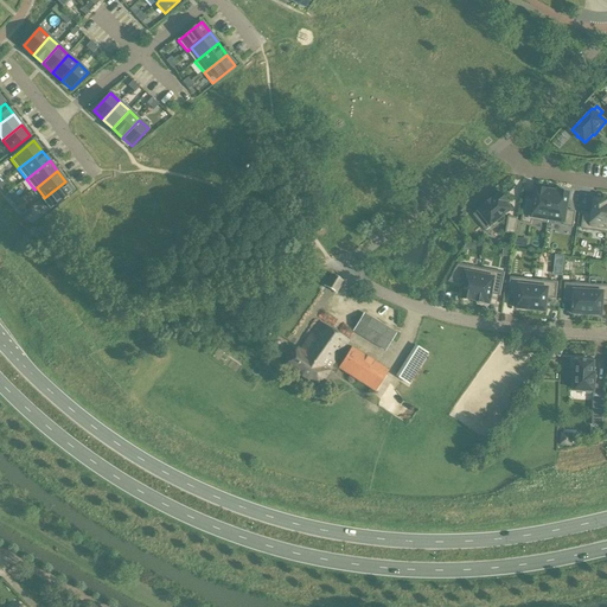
[(44,197),(42,199),(50,210),(74,191),(65,181),(44,198),(44,197)]
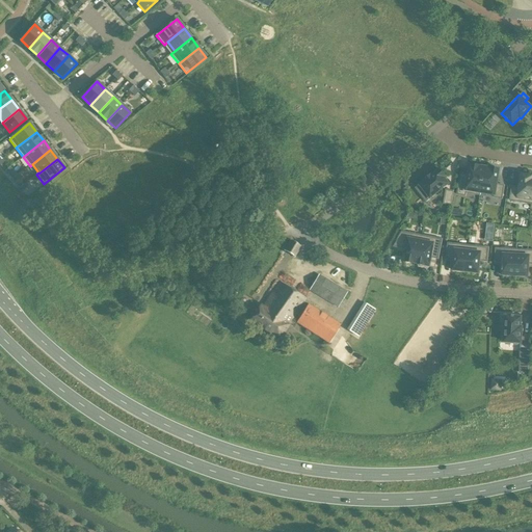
[(480,195),(481,192),(485,167),(480,166),(472,164),(472,165),(470,165),(468,180),(460,179),(457,194),(466,196),(466,193),(480,195)]
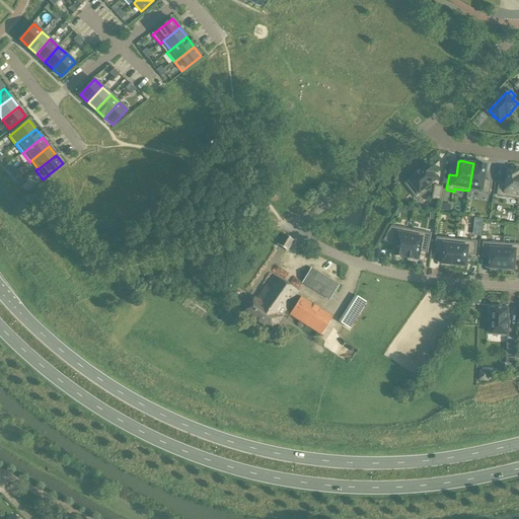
[(473,163),(469,188),(483,191),(482,193),(490,194),(492,181),(485,180),(488,165),(479,163),(479,164),(473,163)]
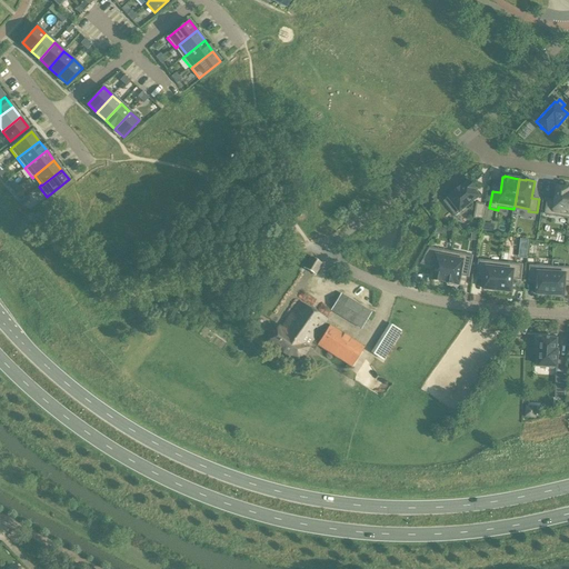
[(456,193),(445,201),(456,216),(475,201),(475,202),(477,200),(477,199),(480,197),(475,189),(476,188),(470,181),(462,188),(461,187),(455,192),(456,193)]
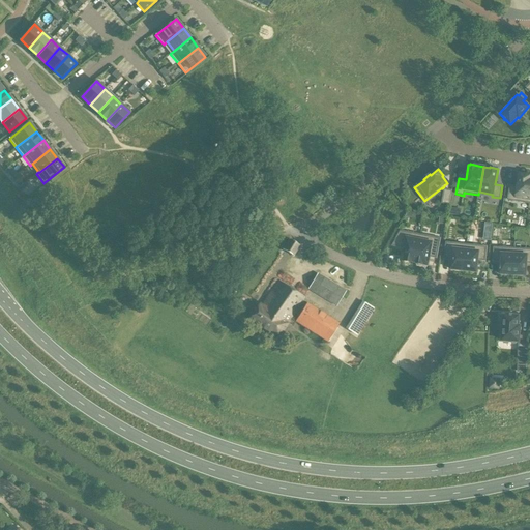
[(529,203),(529,179),(529,176),(529,175),(520,174),(518,187),(510,186),(508,200),(513,201),(529,203)]
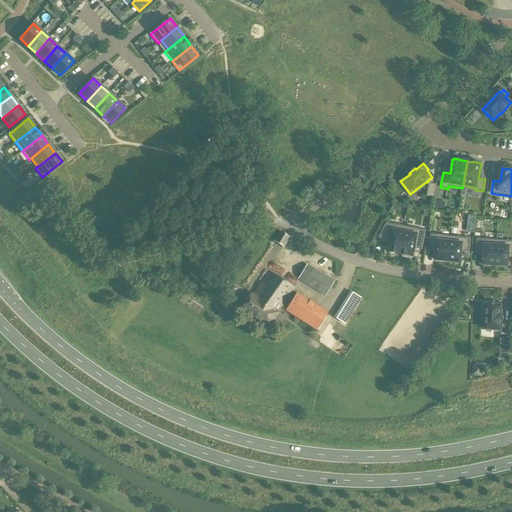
[(430,183),(427,196),(434,197),(437,184),(430,183)]
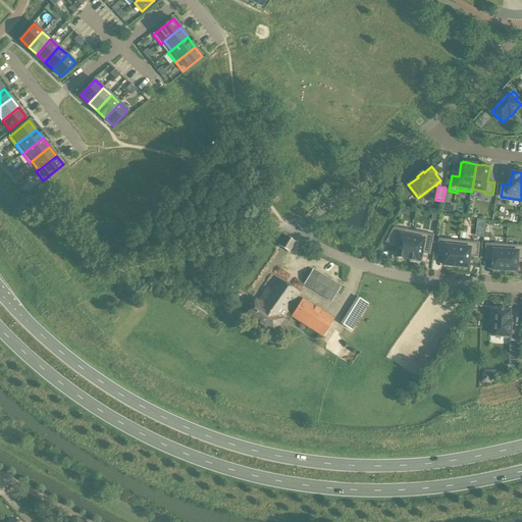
[(409,259),(414,231),(395,227),(385,242),(399,245),(396,257),(404,258),(409,259)]
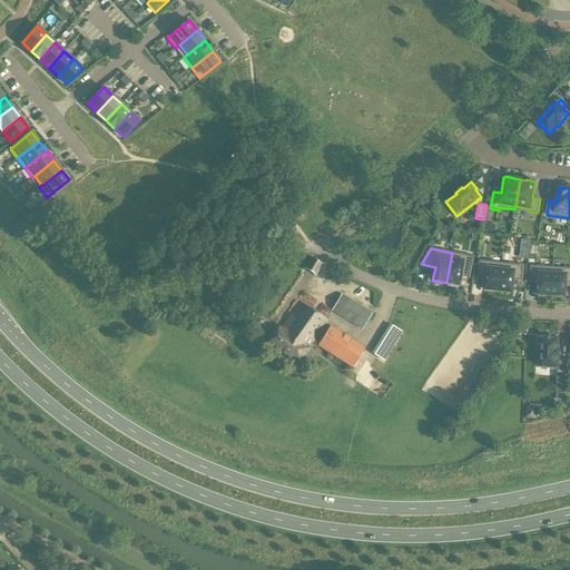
[(473,257),(452,253),(446,283),(455,285),(455,284),(460,285),(462,273),(470,274),(473,257)]
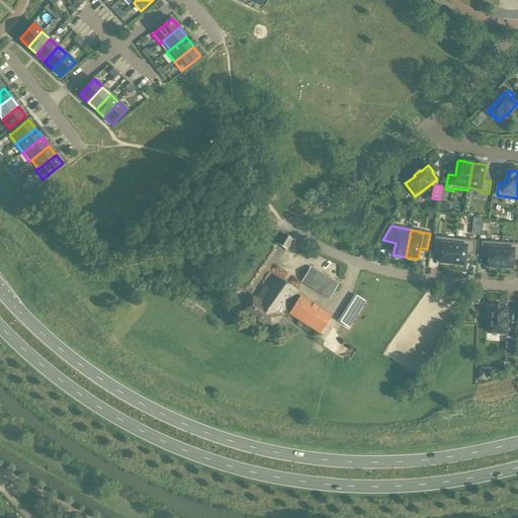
[(286,251),(293,240),(283,234),(276,244),(286,251)]
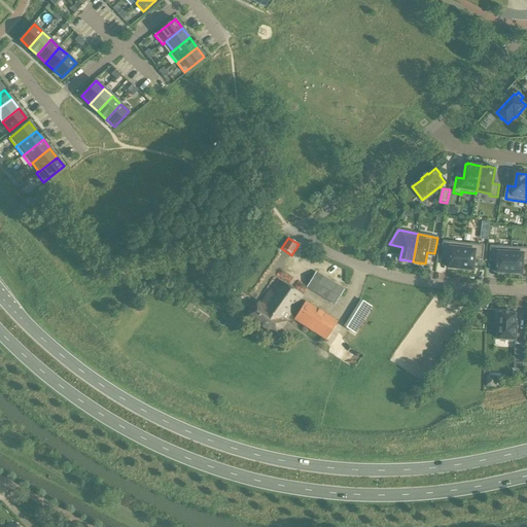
[(461,269),(464,244),(444,241),(443,254),(450,255),(448,268),(461,269)]
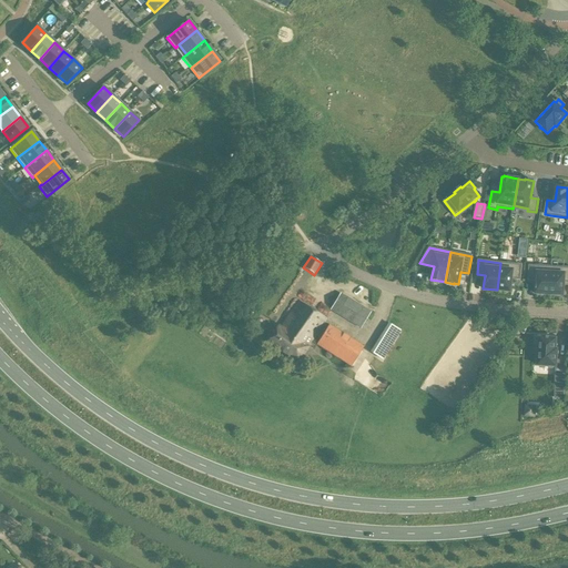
[(521,265),(500,263),(497,290),(510,292),(513,279),(520,280),(521,265)]
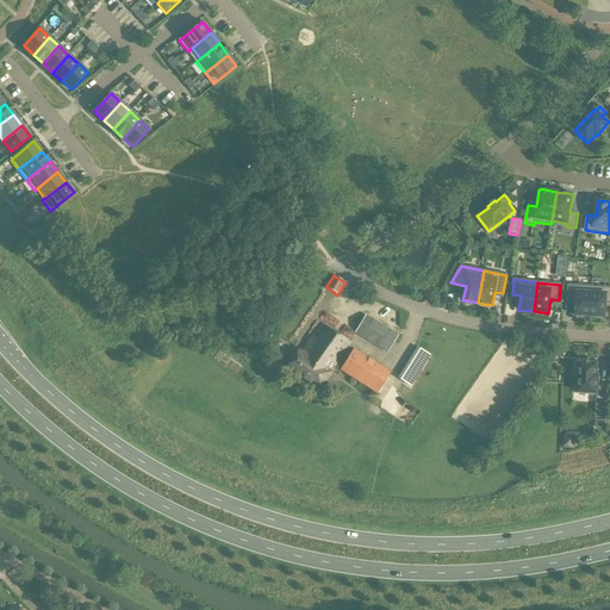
[(591,315),(592,286),(568,285),(568,300),(577,302),(576,316),(591,316),(591,315)]
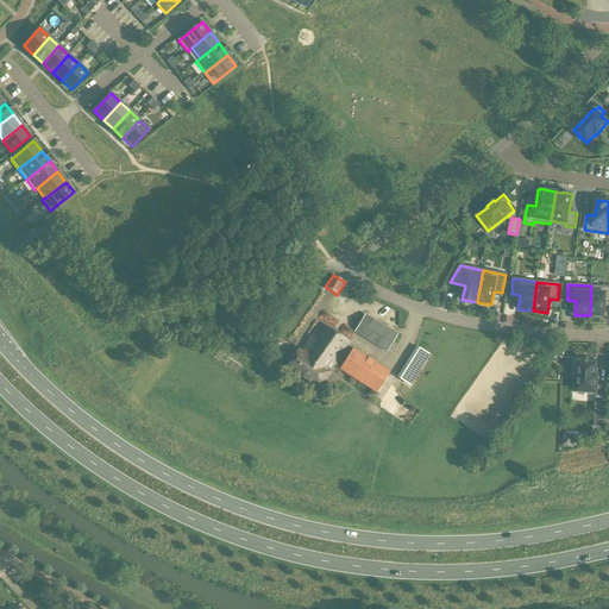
[(608,287),(591,286),(590,314),(590,315),(604,316),(606,302),(608,302),(608,287)]
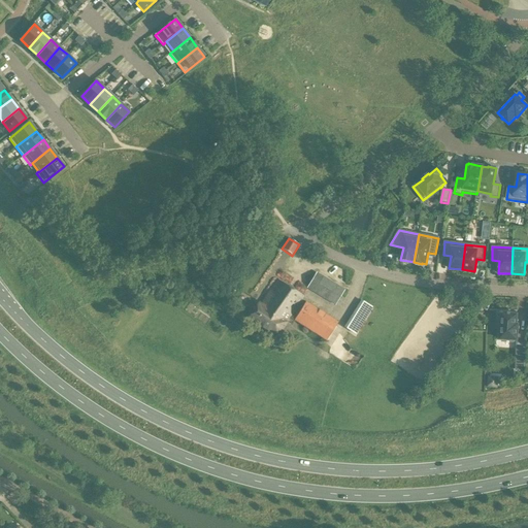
[(344,290),(322,276),(312,291),(335,305),(344,290)]
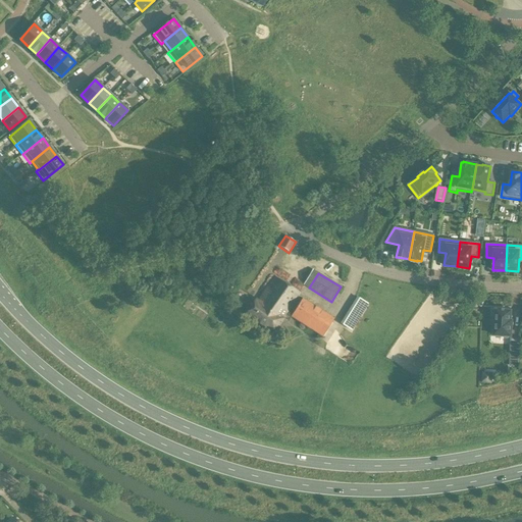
[(300,294),(274,277),(260,301),(256,299),(246,314),(256,321),(259,315),(263,317),(267,311),(271,313),(275,306),(288,313),(291,308),(295,311),(303,299),(299,297),(300,294)]
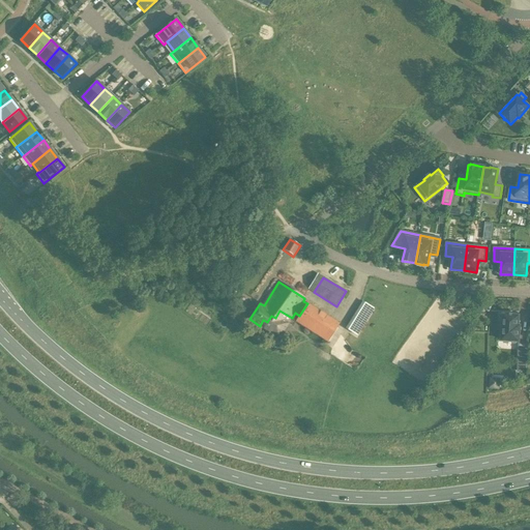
[(364,302),(352,322),(360,328),(374,308),(364,302)]
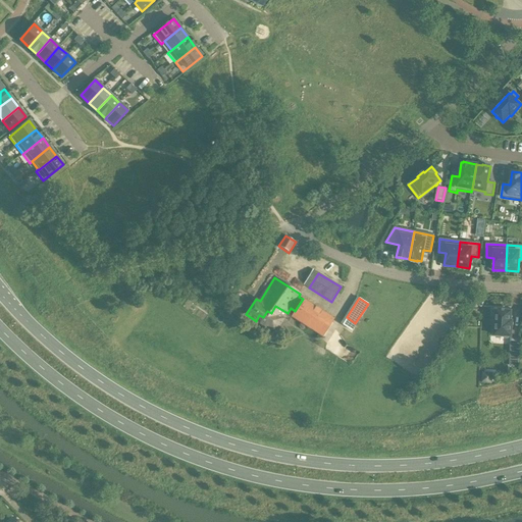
[(303,299),(295,311),(292,317),(323,337),(334,319),(303,299)]
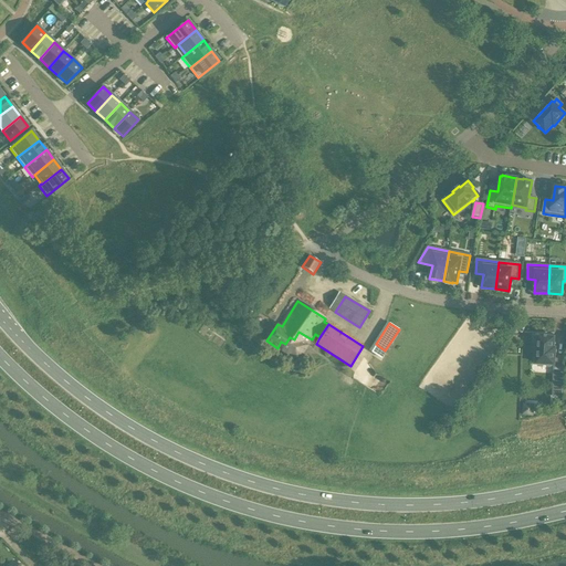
[(281,342),(278,348),(297,362),(312,339),(299,332),(294,339),(290,337),(285,344),(281,342)]
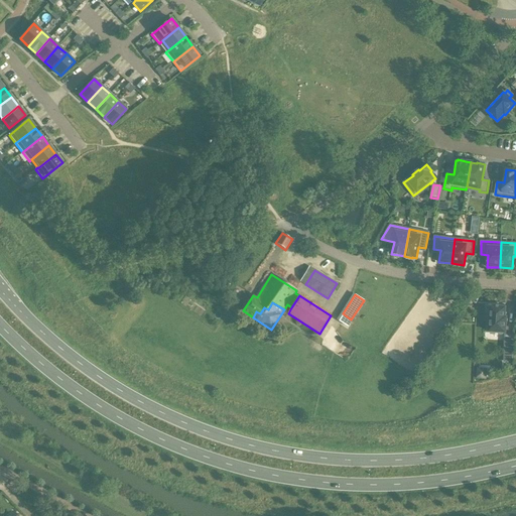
[(490,306),(489,332),(500,333),(506,333),(507,317),(505,317),(506,307),(500,307),(499,307),(499,305),(497,305),(497,307),(490,306)]
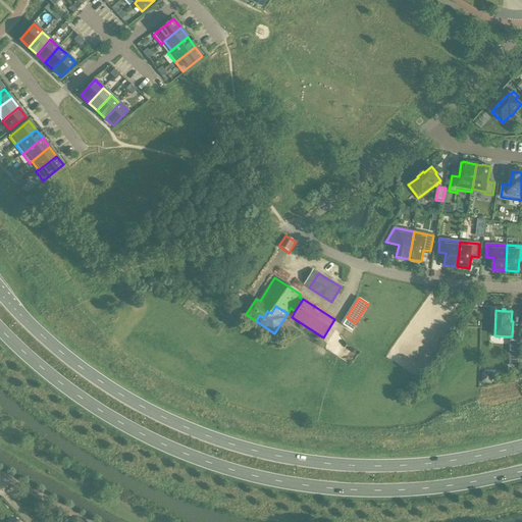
[(520,340),(511,340),(510,366),(518,366),(520,340)]
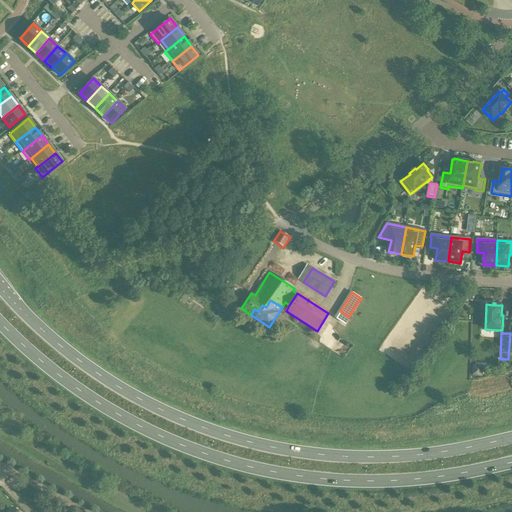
[(471,365),(470,376),(482,377),(482,366),(471,365)]
